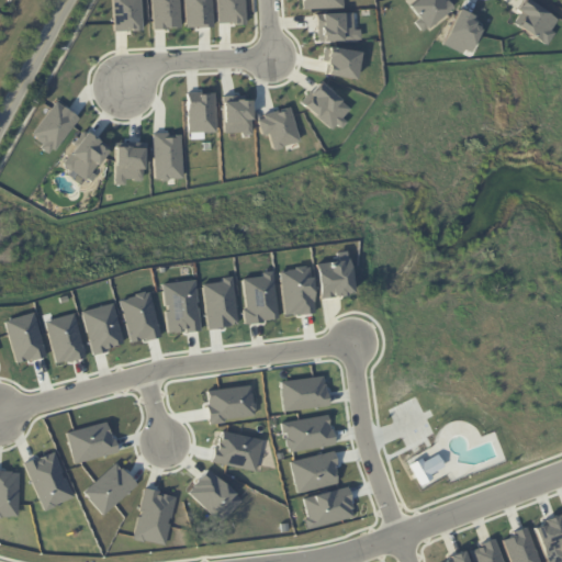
[(110,0),(112,32),(139,30),(138,0),(110,0)]
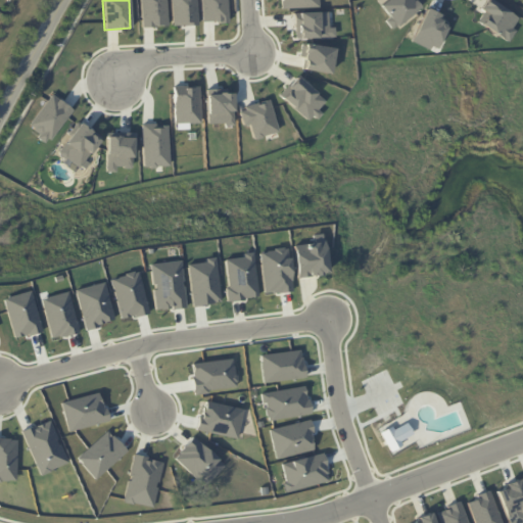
[(163,0),(165,26),(140,28),(138,0),(163,0)]
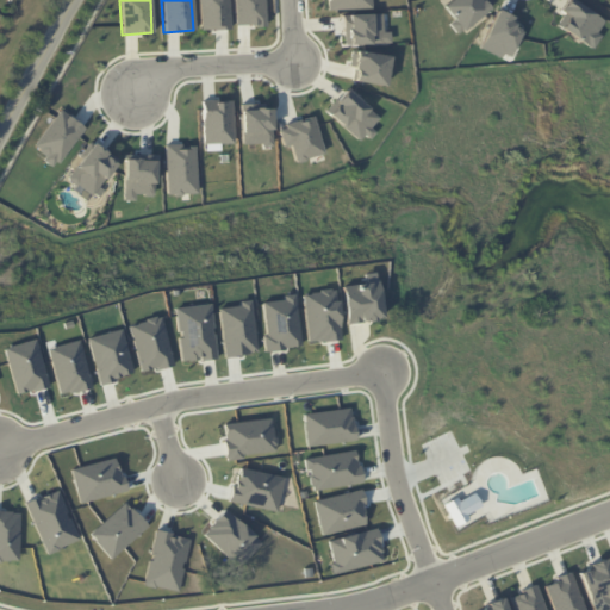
[(197,0),(199,30),(229,30),(226,0),(197,0)]
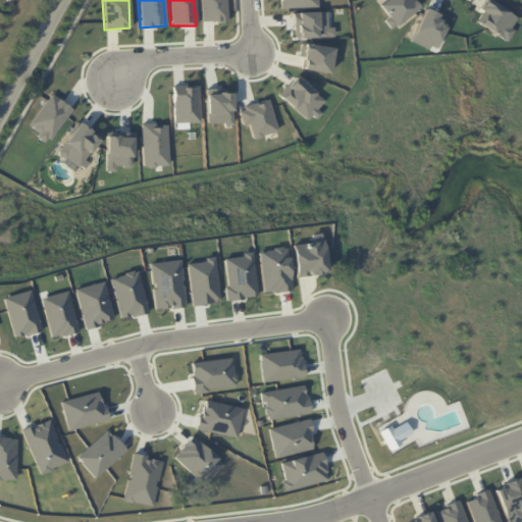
[(199,0),(223,0),(225,23),(216,23),(216,21),(212,22),(212,21),(200,21),(199,0)]
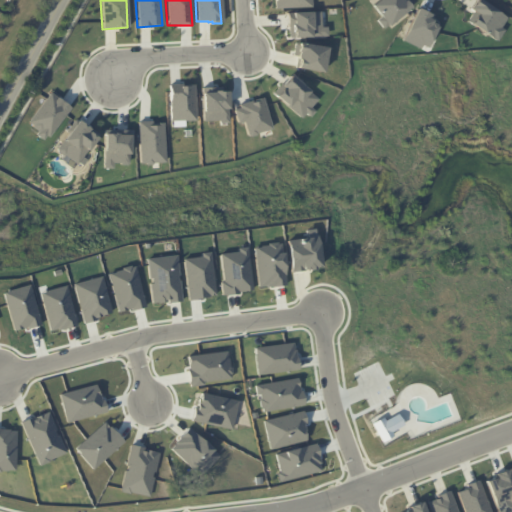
[(272,0),(309,0),(310,7),(273,9),(272,0)]
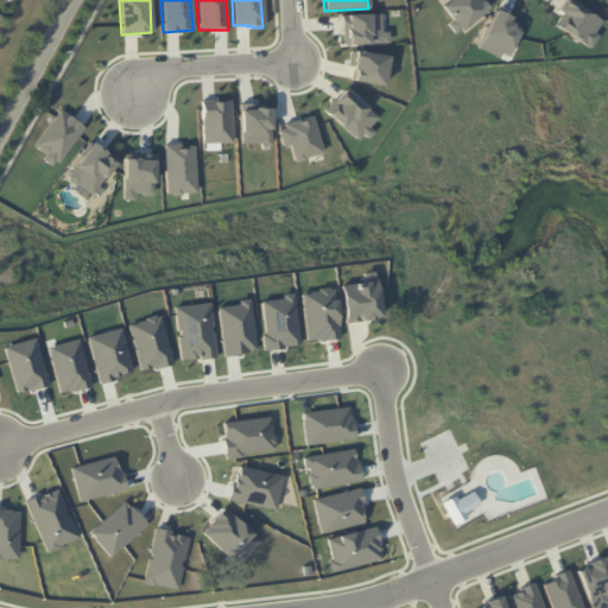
[(439,6),(447,0),(483,0),(488,6),(486,8),(486,10),(454,35),(445,24),(450,20),(439,6)]
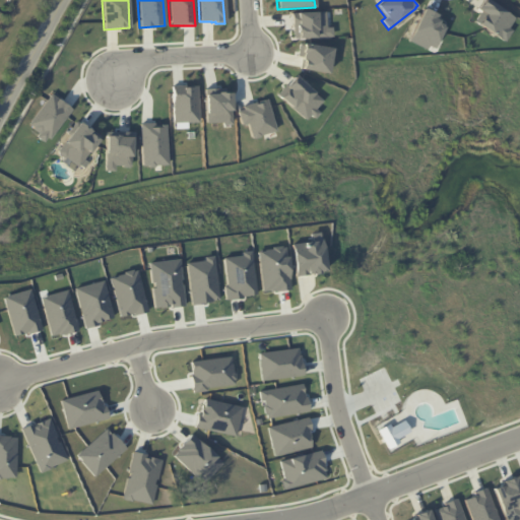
[(481,0),(485,0),(513,18),(507,27),(511,30),(503,42),(472,21),(478,11),(475,9),(481,0)]
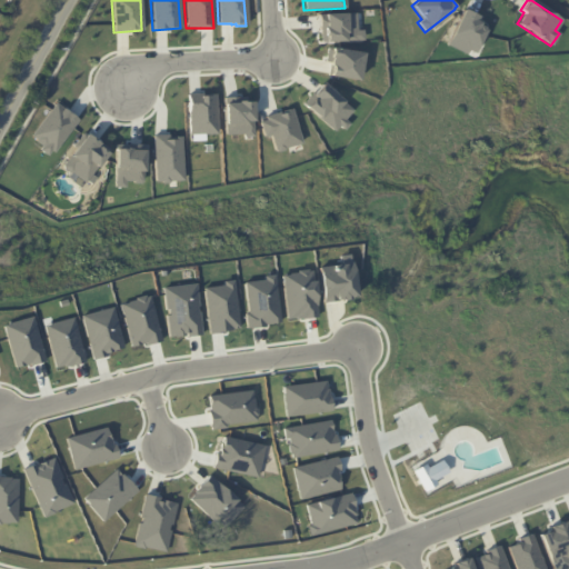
[(462,9),(476,16),(475,20),(478,22),(477,26),(478,25),(481,27),(482,29),(483,30),(472,52),(467,50),(465,55),(445,46),(462,9)]
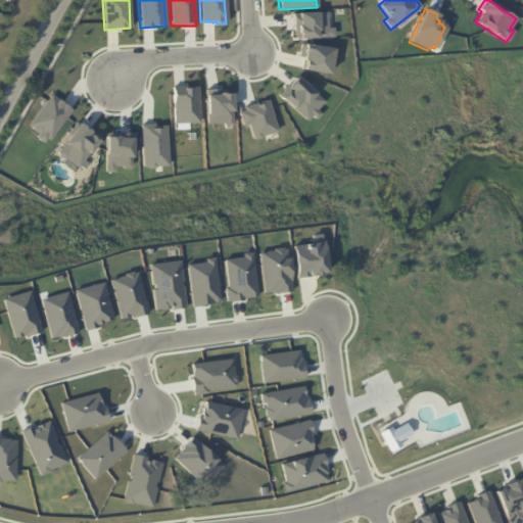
[(291,13),(326,11),(326,28),(332,28),(333,37),(293,38),(292,28),(291,28),(291,13)]
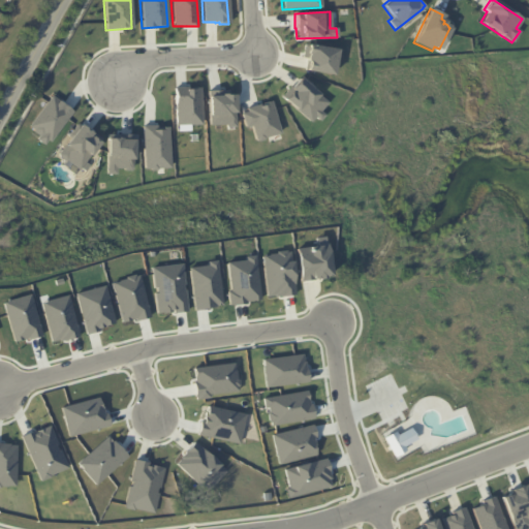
[(303,43),(336,50),(332,74),(304,70),(305,58),(301,57),(303,43)]
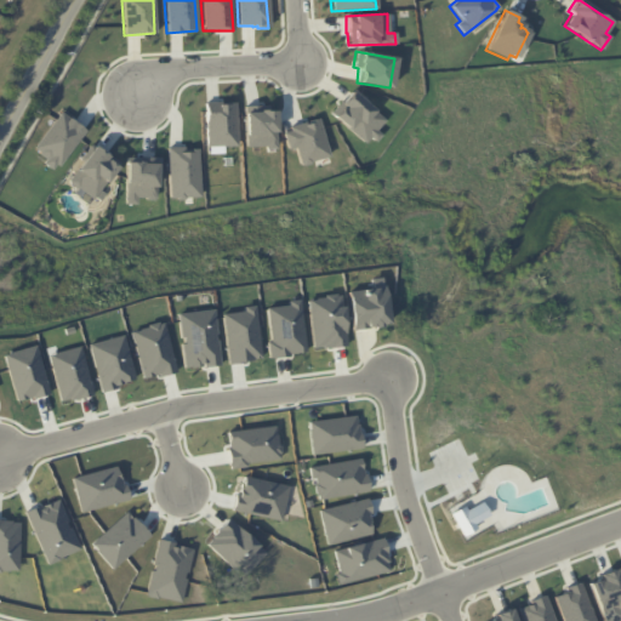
[(330,113),(340,101),(341,102),(353,89),(368,102),(366,104),(383,120),(375,130),(380,136),(374,142),(369,138),(364,143),(330,113)]
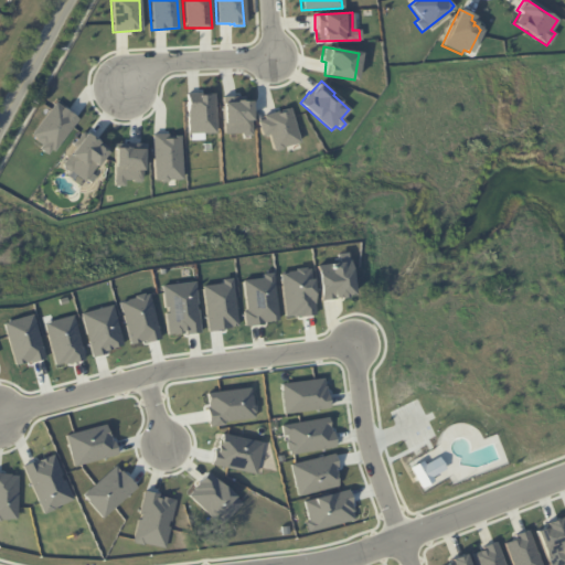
[(185,93),(213,93),(214,132),(187,135),(185,93)]
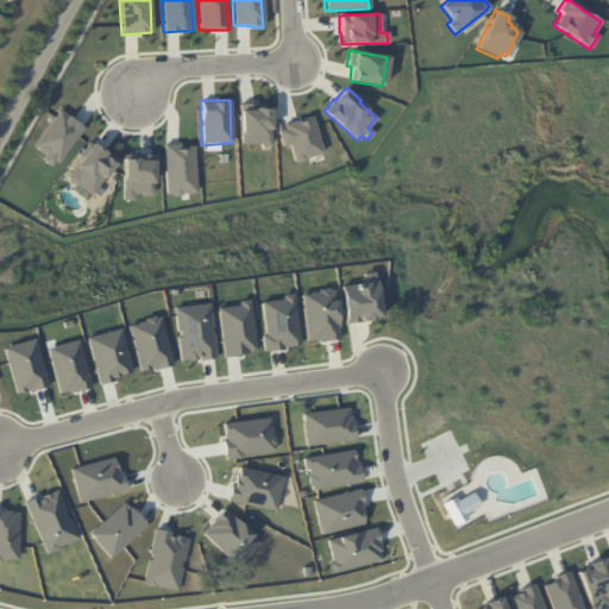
[(238,105),(262,104),(262,108),(269,108),(270,146),(261,146),(259,143),(240,144),(238,105)]
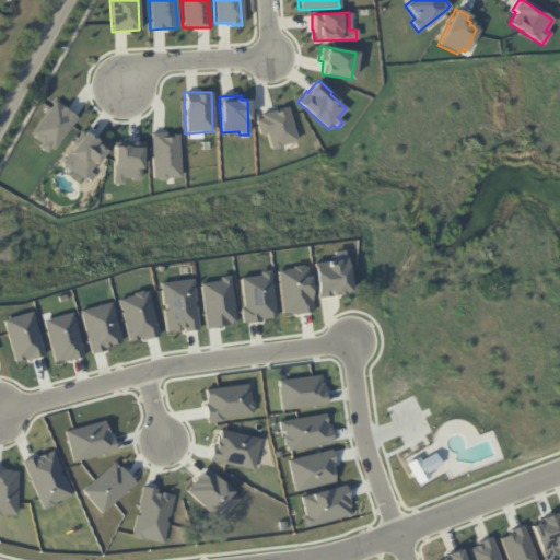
[(54,101),(77,118),(51,150),(48,149),(45,153),(37,148),(41,143),(34,139),(34,137),(30,133),(54,101)]
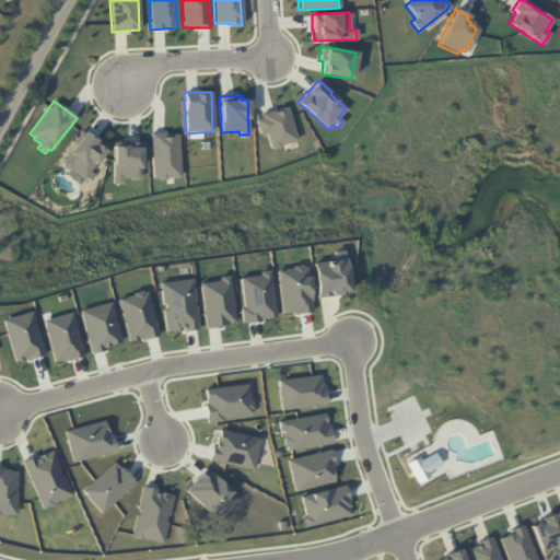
[(254,119),(260,118),(259,115),(287,106),(296,141),(279,146),(278,148),(272,150),(269,149),(265,133),(258,136),(254,119)]
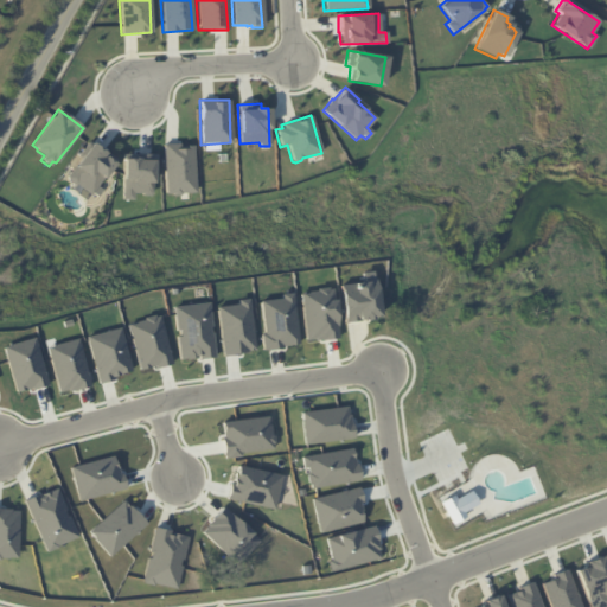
[(87,141),(102,151),(102,149),(115,160),(89,196),(74,184),(71,184),(66,180),(65,177),(78,159),(76,157),(87,141)]
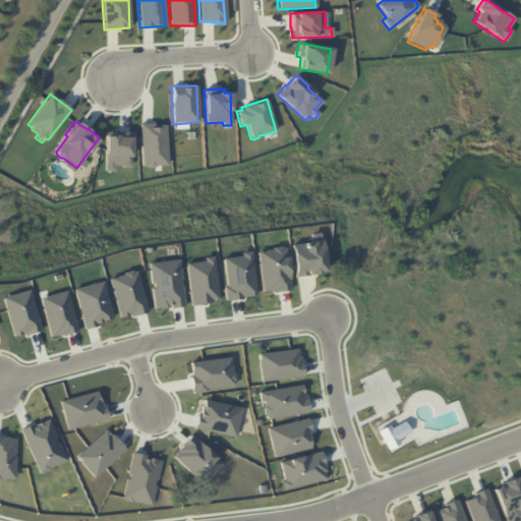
[(138,123),(153,123),(154,125),(165,125),(167,165),(155,166),(153,168),(148,168),(146,166),(141,167),(138,123)]
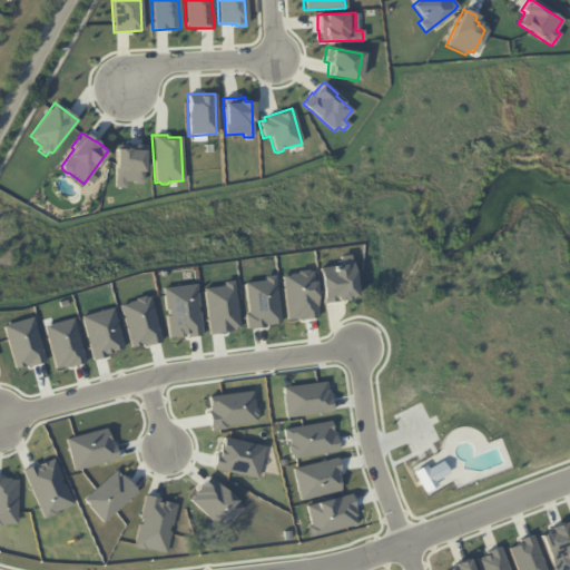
[(115,144),(146,145),(145,161),(143,161),(141,182),(139,184),(133,184),(130,182),(124,182),(124,188),(114,188),(115,144)]
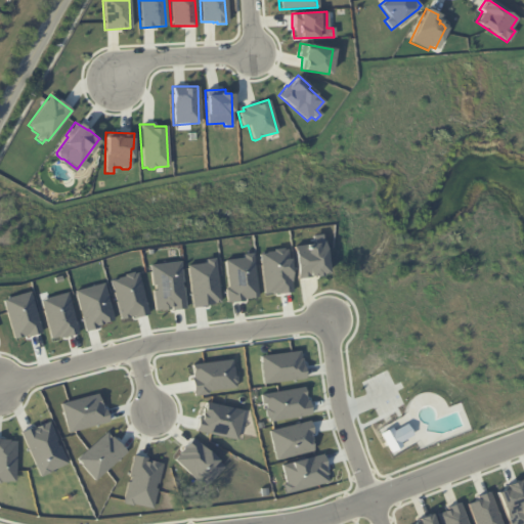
[(294,246),(324,242),(328,274),(298,278),(294,246)]
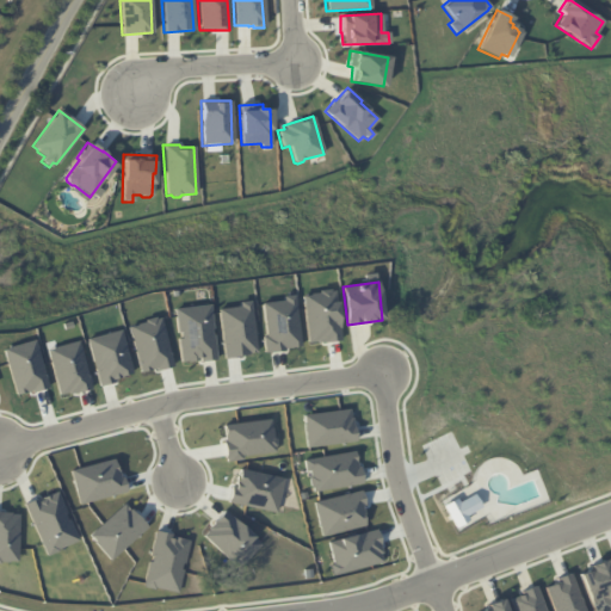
[(302,295),(335,290),(341,340),(306,344),(302,295)]
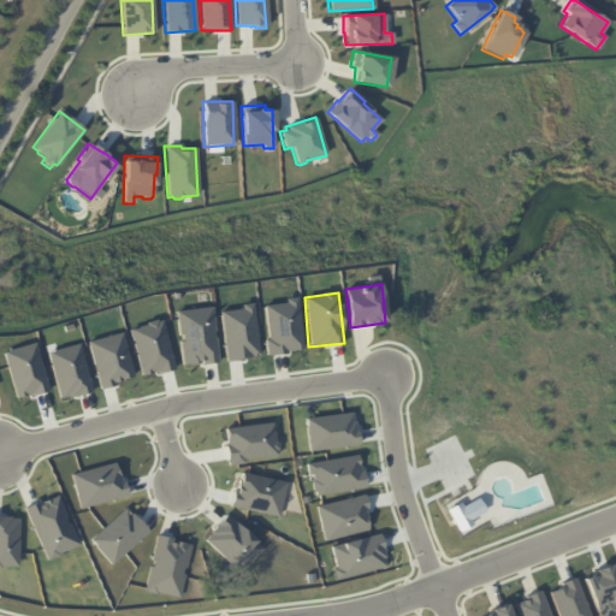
[(264,304),(285,302),(285,298),(296,297),(303,349),(284,351),(284,354),(267,355),(264,304)]
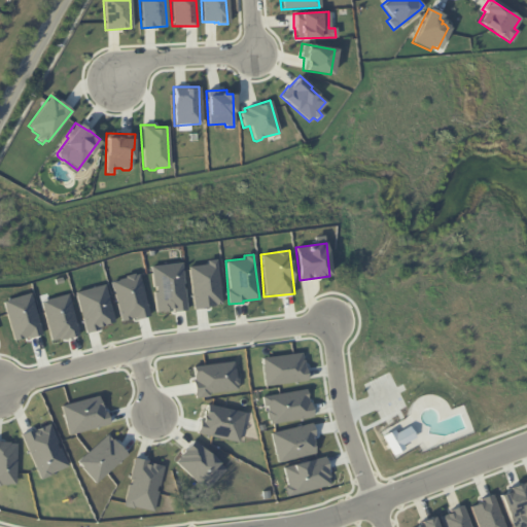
[(206,262),(206,260),(216,258),(221,305),(192,310),(187,266),(206,262)]
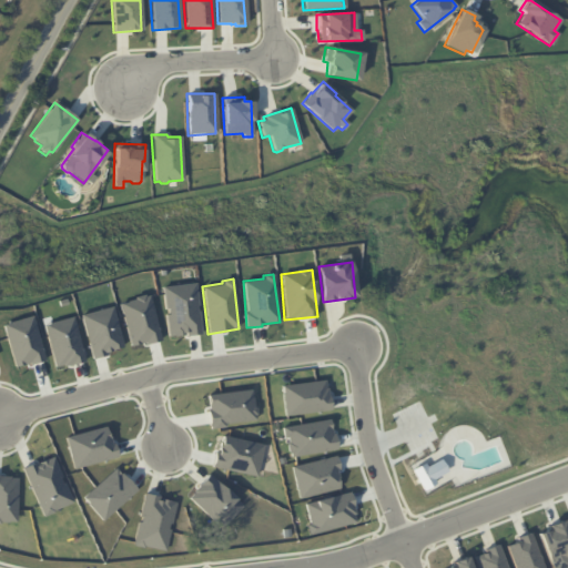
[(162,287),(195,283),(201,334),(168,338),(162,287)]
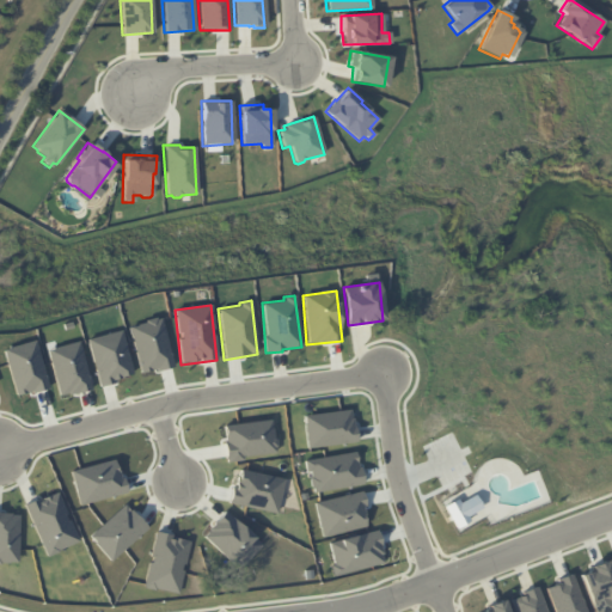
[(129,325),(160,317),(173,367),(157,372),(157,369),(141,374),(129,325)]
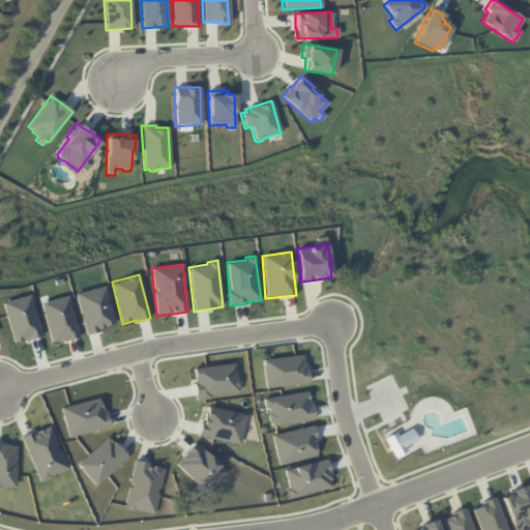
[(76,294),(105,286),(115,324),(97,328),(97,331),(86,334),(76,294)]
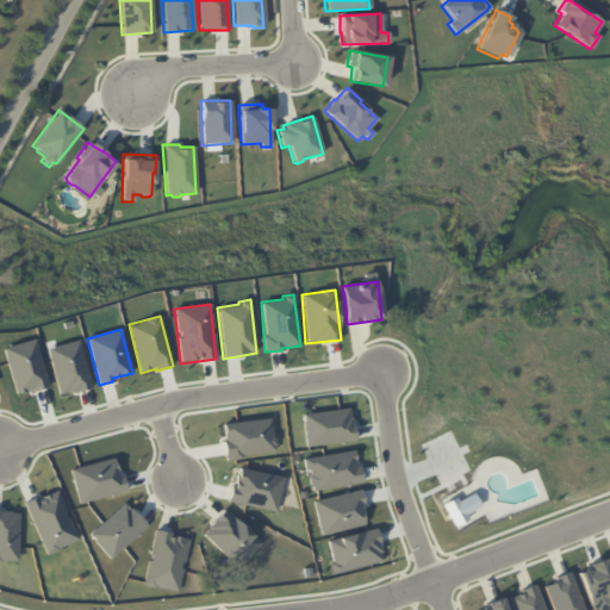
[(2,348),(35,338),(48,387),(16,396),(2,348)]
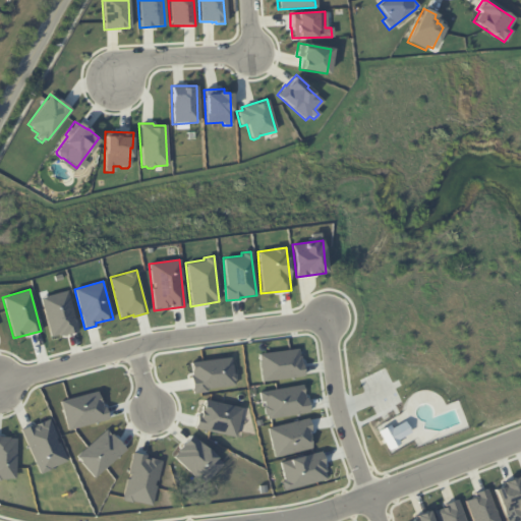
[(40,298),(66,290),(77,331),(50,339),(40,298)]
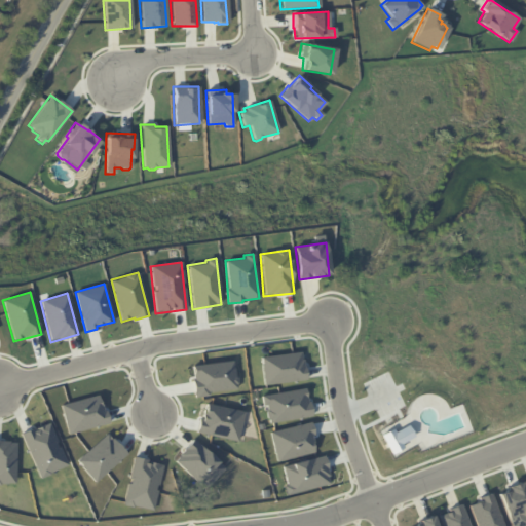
[(261,357),(302,351),(306,380),(263,385),(261,357)]
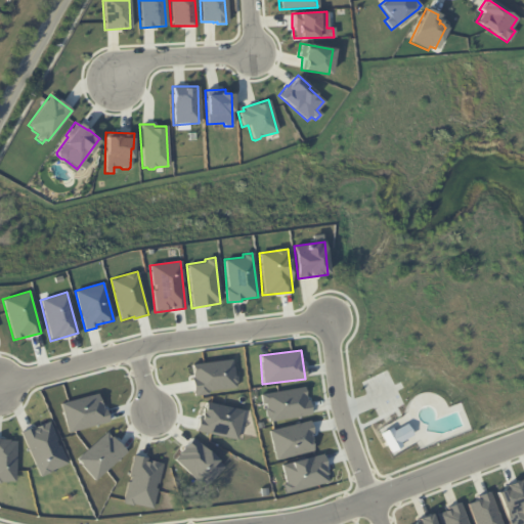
[(191,363),(231,358),(233,376),(235,375),(237,388),(208,391),(208,394),(193,396),(191,363)]
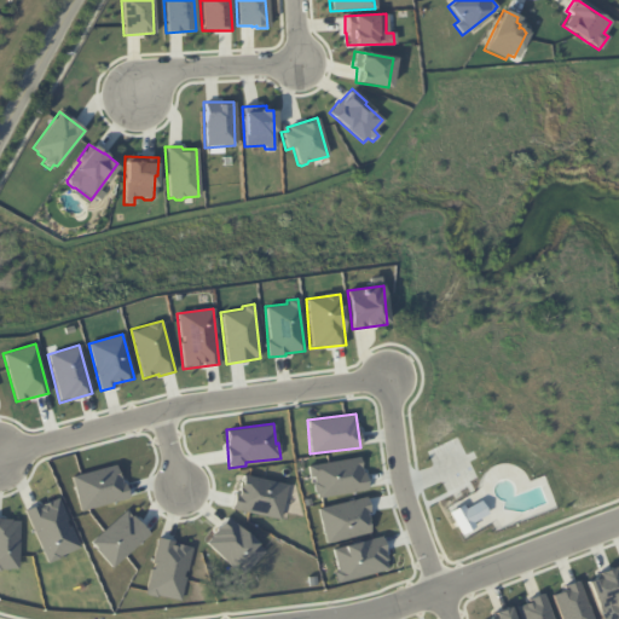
[(308,466),(359,456),(366,491),(314,499),(308,466)]
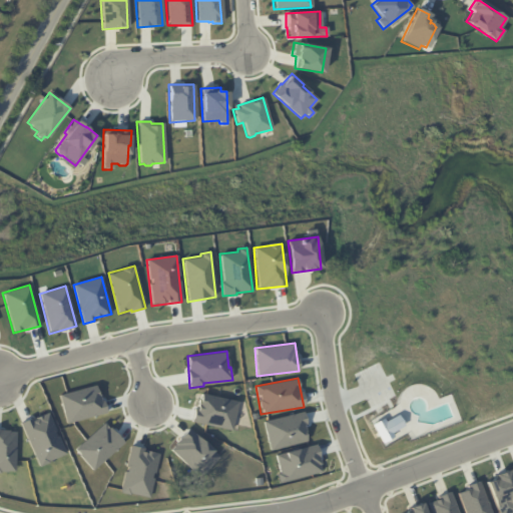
[(58,395),(66,424),(105,412),(102,402),(101,403),(95,385),(58,395)]
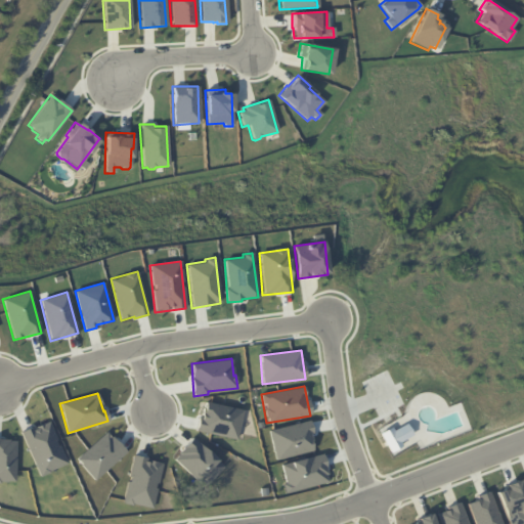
[(205,401),(243,409),(236,439),(194,430),(200,410),(203,411),(205,401)]
